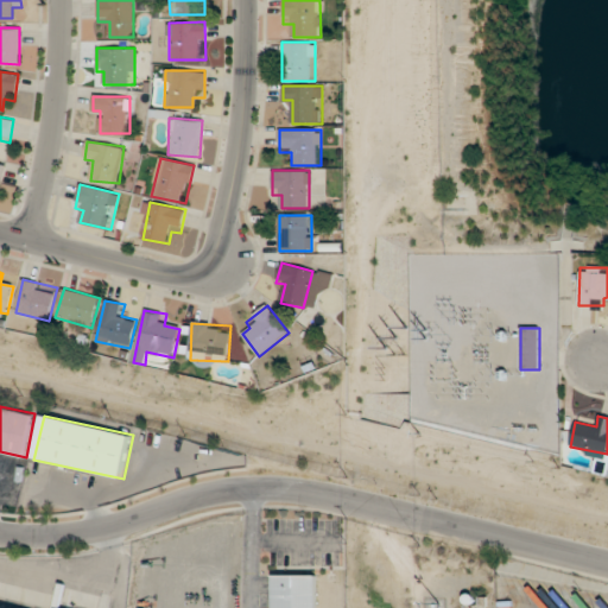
[(317,607),(318,575),(272,575),(272,607),(317,607)]
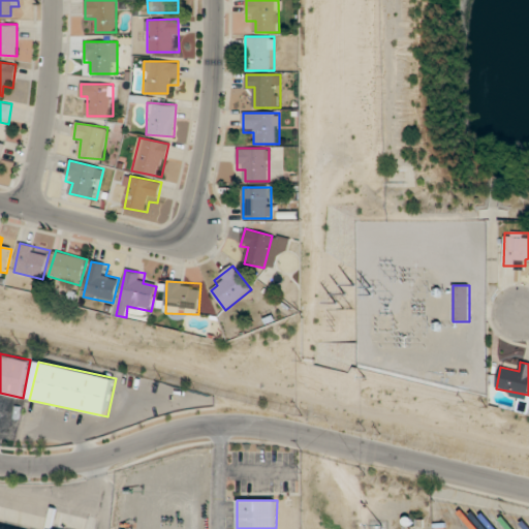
[(448,528),(449,506),(435,506),(435,528),(448,528)]
